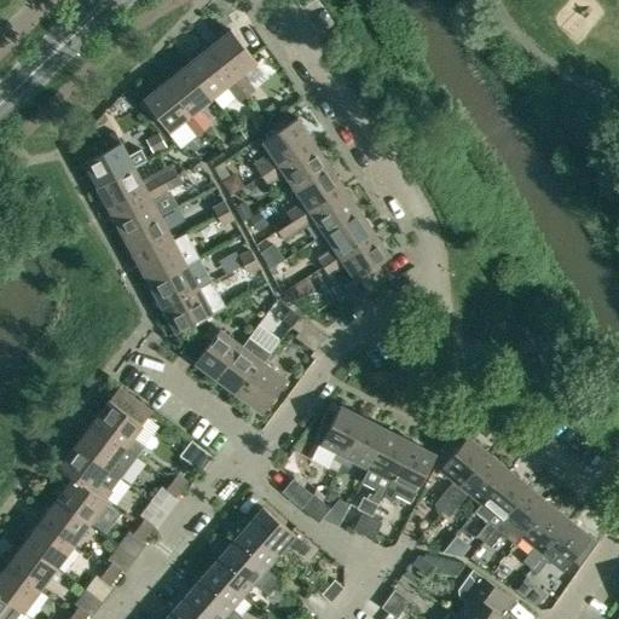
[(208,47),(247,96),(254,90),(242,75),(256,63),(230,30),(208,47)]
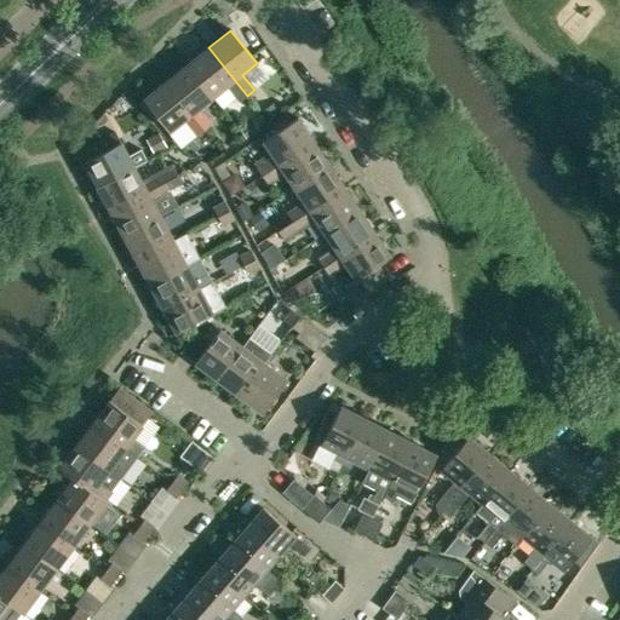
[(208,47),(187,64),(213,97),(228,86),(240,102),(247,96),(208,47)]
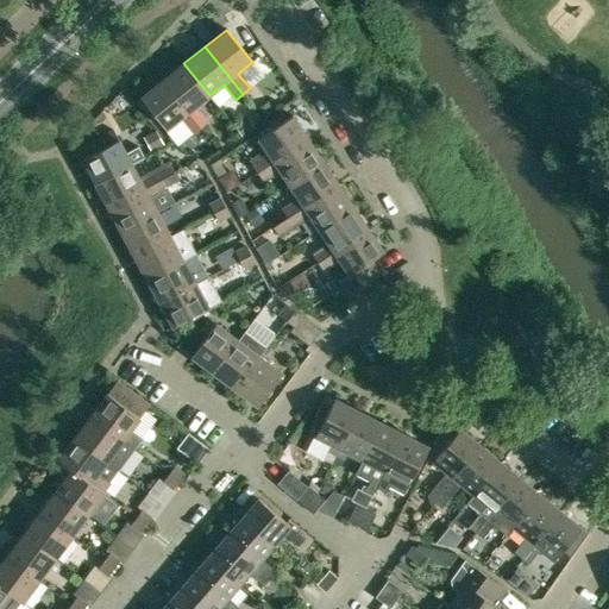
[(183,63),(163,80),(200,127),(207,121),(195,106),(209,95),(183,63)]
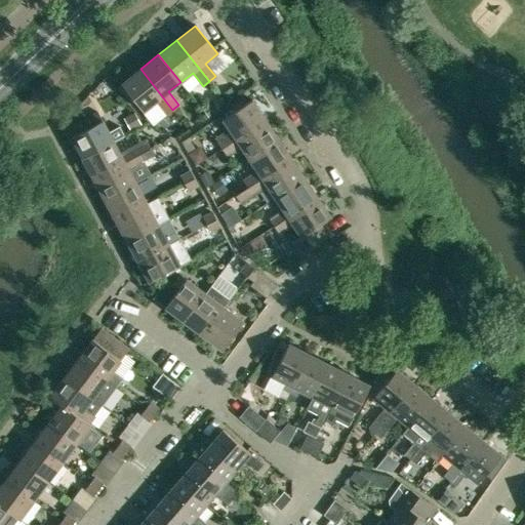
[(172,110),(140,69),(121,84),(143,112),(155,102),(166,115),(172,110)]
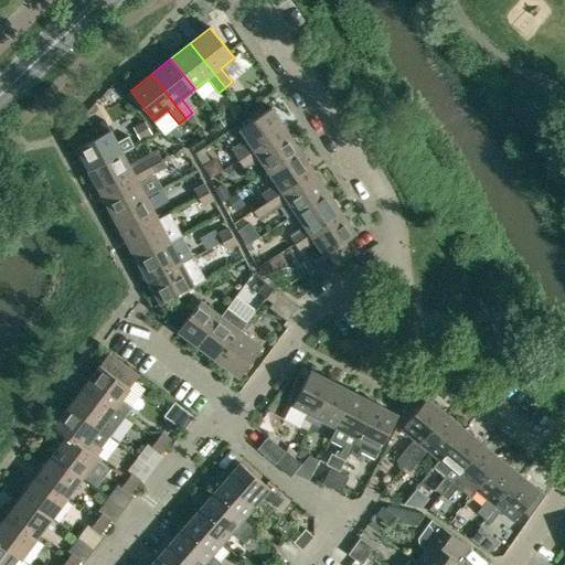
[(238,160),(285,128),(272,107),(240,128),(248,142),(234,153),(238,160)]
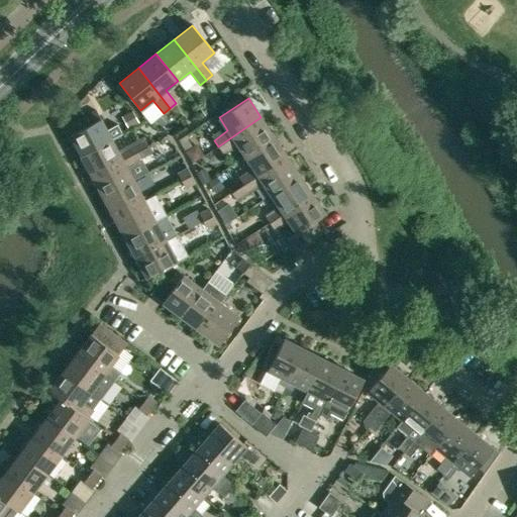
[(132,111),(122,117),(127,127),(138,121),(132,111)]
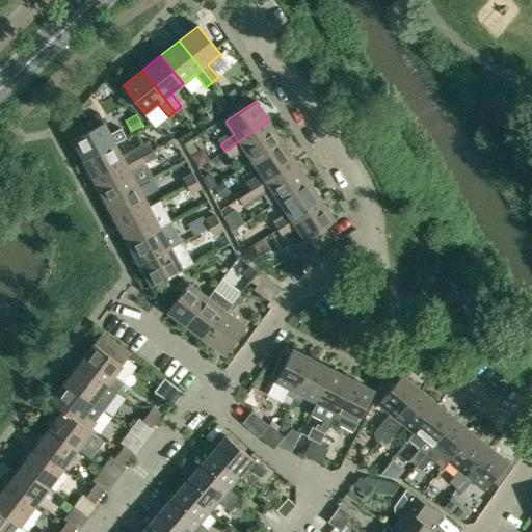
[(83,160),(114,143),(100,115),(71,131),(75,138),(73,140),(83,160)]
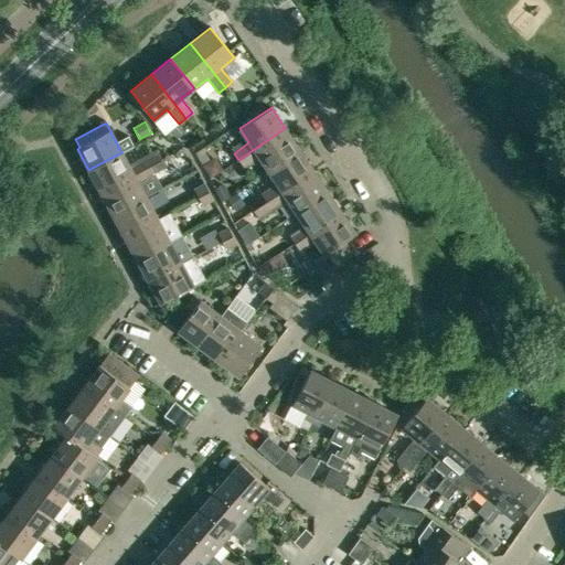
[(285,128),(238,160),(244,168),(258,157),(267,171),(299,150),(285,128)]
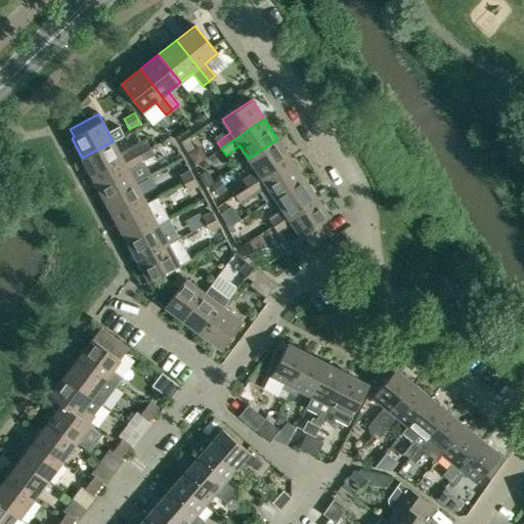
[(277,139),(248,159),(257,171),(243,180),(247,187),(291,159),(277,139)]
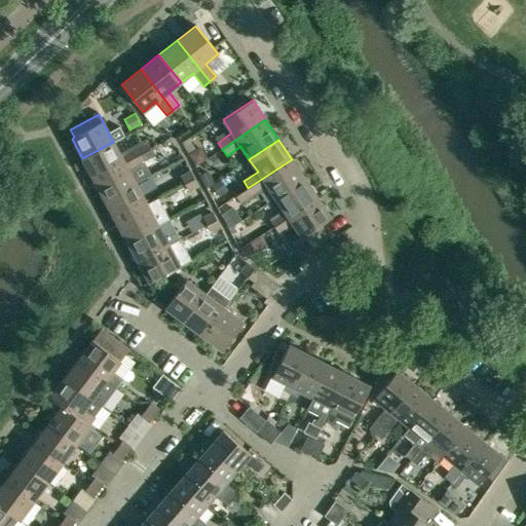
[(82,158),(92,180),(151,150),(146,142),(120,155),(113,142),(82,158)]
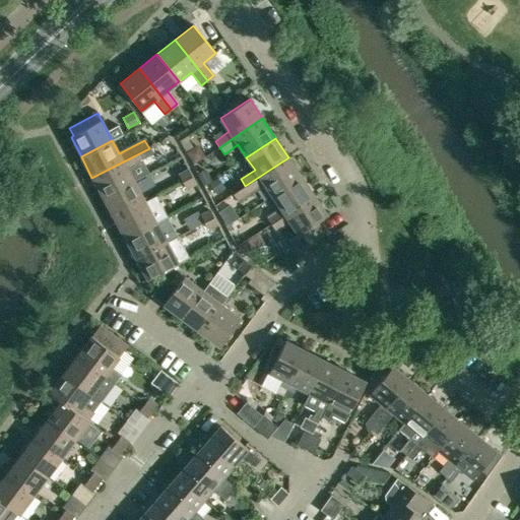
[(149,148),(91,178),(98,188),(103,198),(134,181),(127,168),(141,160),(152,154),(149,148)]
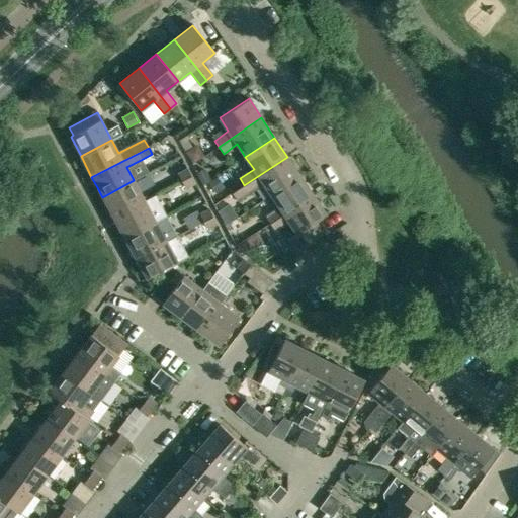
[(299,175),(287,157),(244,185),(232,192),(239,201),(264,185),(265,187),(270,195),(299,175)]
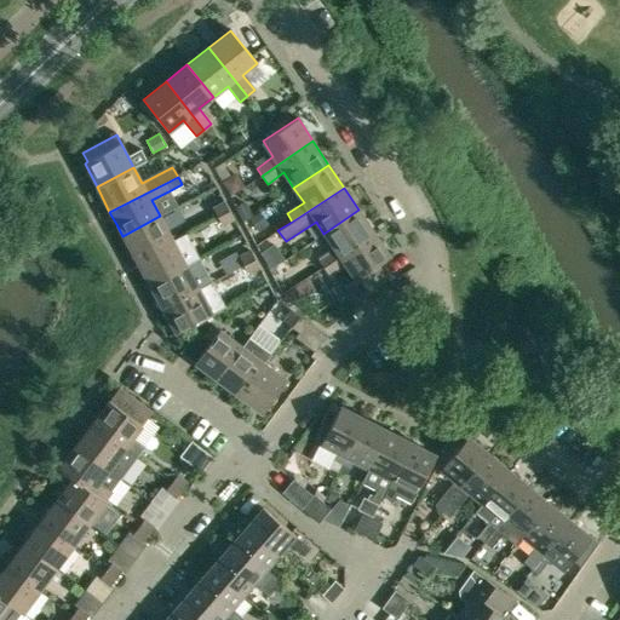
[(213,208),(217,217),(228,211),(224,202),(213,208)]
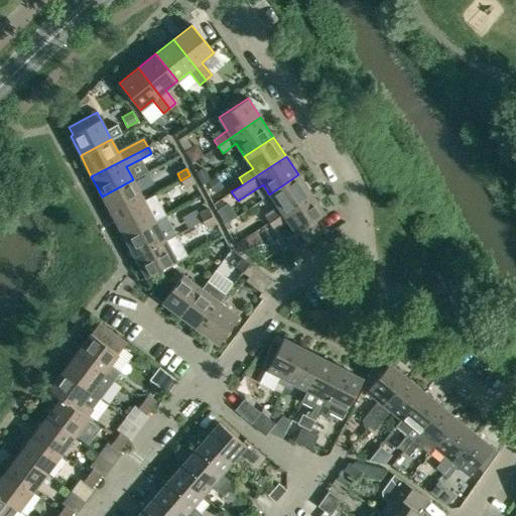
[(311,195),(298,174),(269,195),(278,207),(264,216),(268,223),(311,195)]
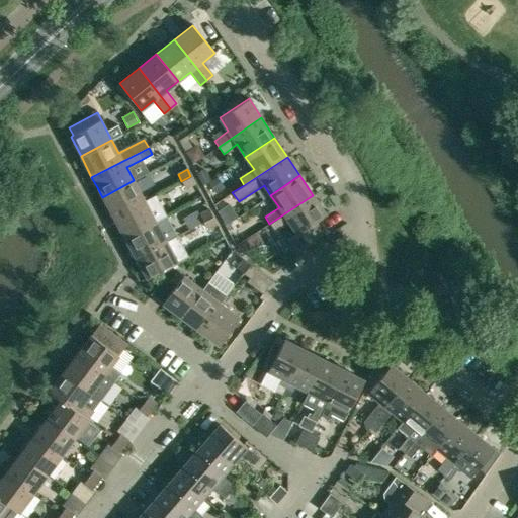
[(190,176),(181,181),(185,187),(194,183),(190,176)]
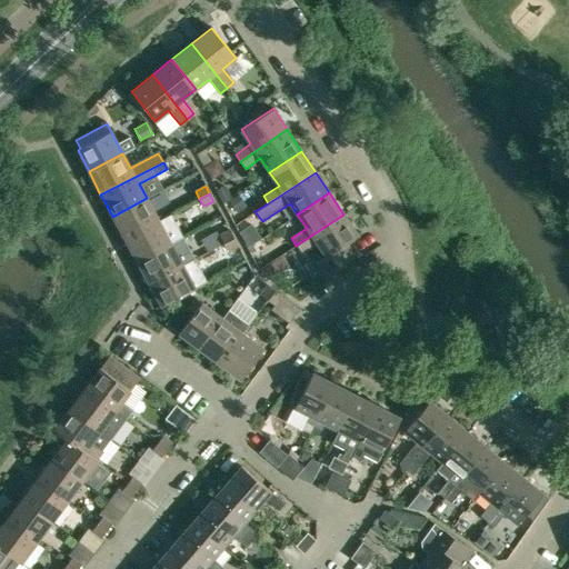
[(112,217),(125,239),(158,220),(150,206),(147,198),(112,217)]
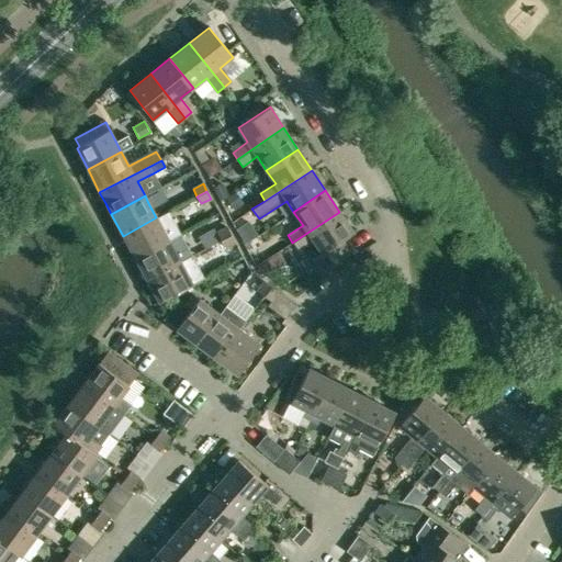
[(156,217),(123,236),(135,258),(181,233),(169,211),(156,217)]
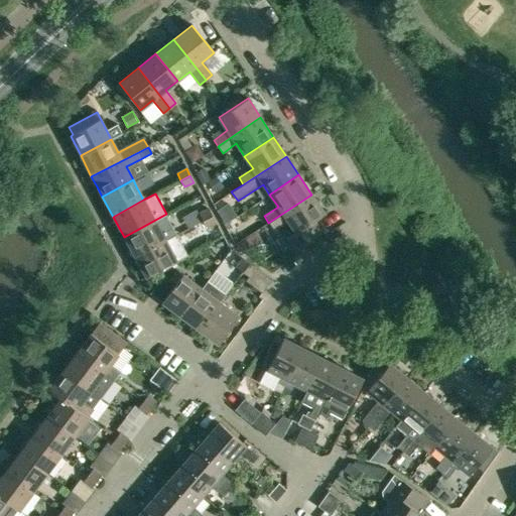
[(311,195),(268,223),(273,229),(287,220),(295,233),(325,214),(311,195)]
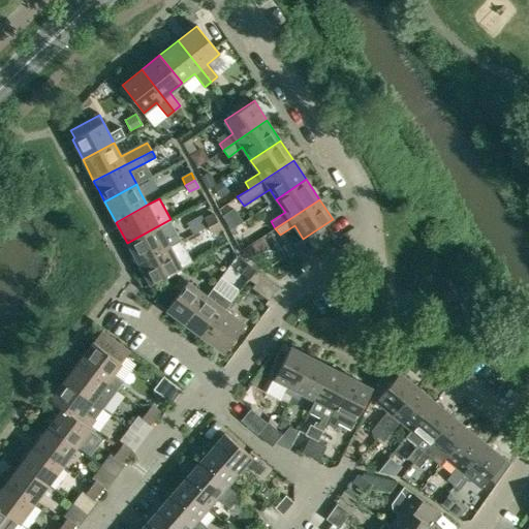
[(208,226),(217,221),(213,214),(204,219),(208,226)]
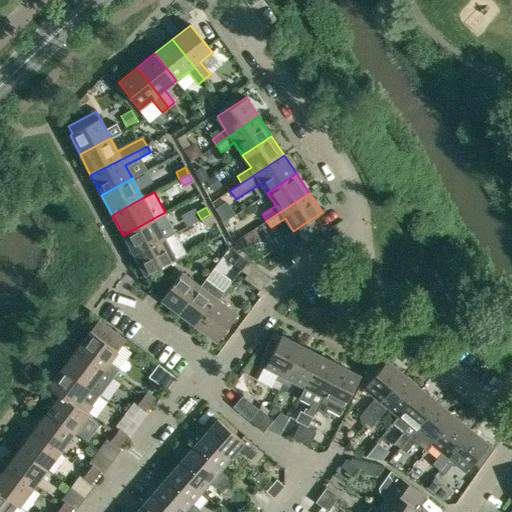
[(165,212),(123,235),(134,255),(175,232),(165,212)]
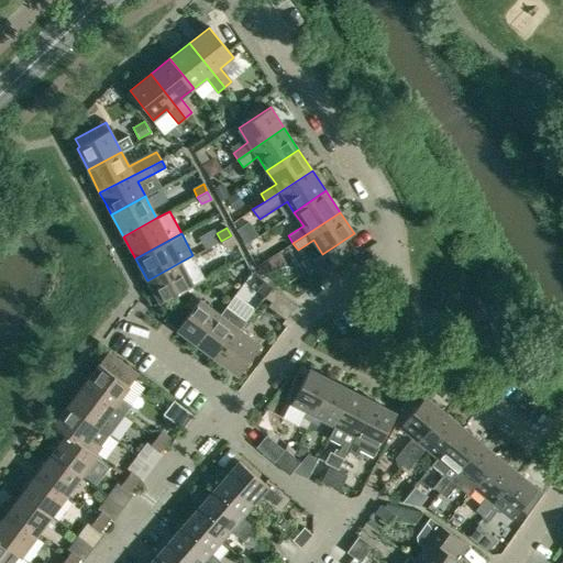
[(231,235),(221,241),(224,247),(235,243),(231,235)]
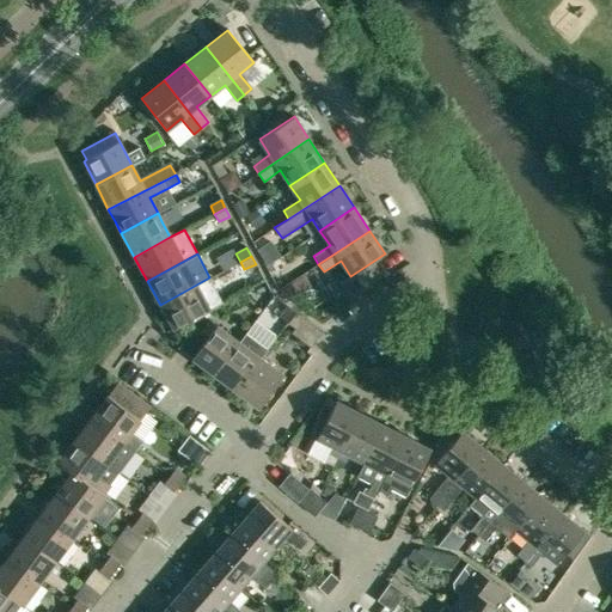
[(209,277),(160,305),(173,330),(224,303),(209,277)]
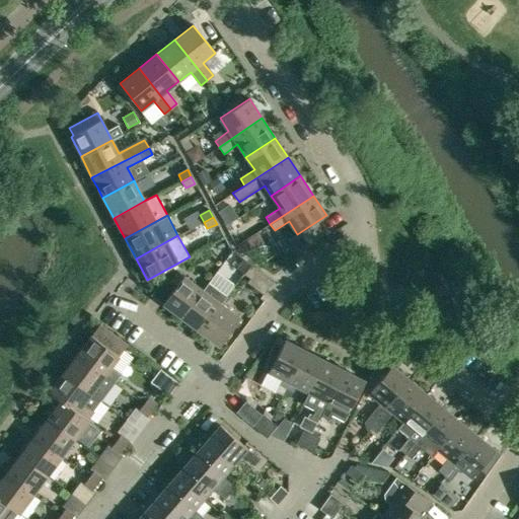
[(244,273),(250,265),(244,261),(237,269),(244,273)]
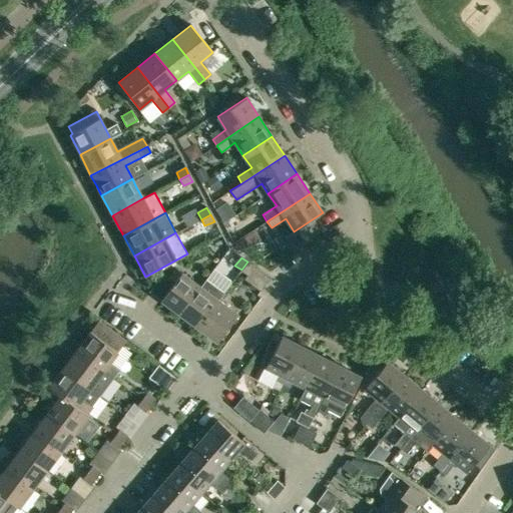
[(270,279),(247,262),(241,270),(246,275),(243,279),(260,292),(270,279)]
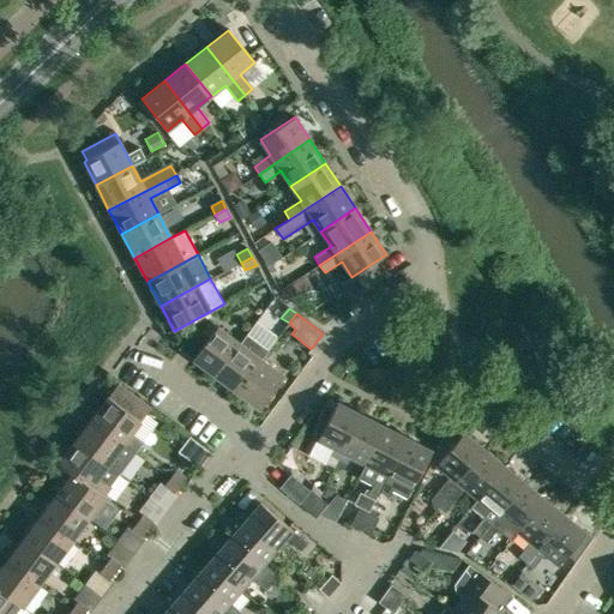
[(211,321),(203,333),(196,327),(180,349),(193,359),(192,360),(215,377),(240,343),(211,321)]
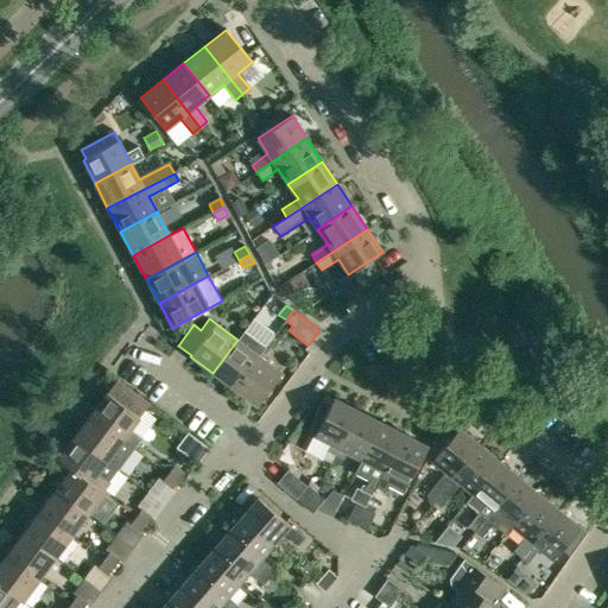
[(213,373),(235,388),(259,356),(266,347),(244,331),(238,340),(213,373)]
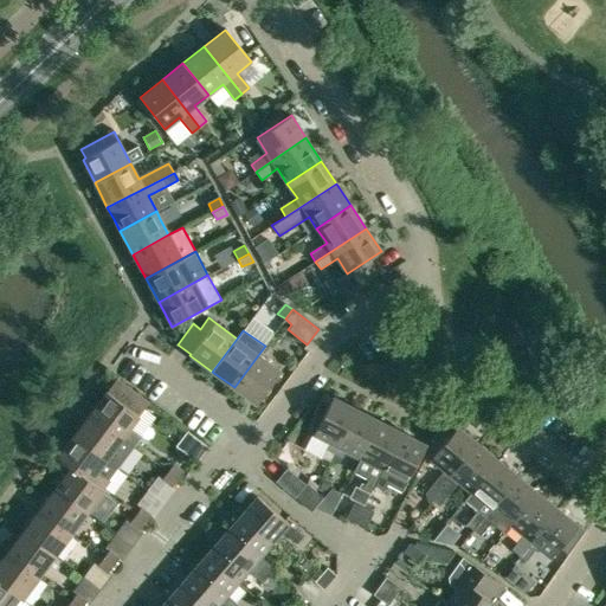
[(258,355),(234,387),(256,404),(281,372),(258,355)]
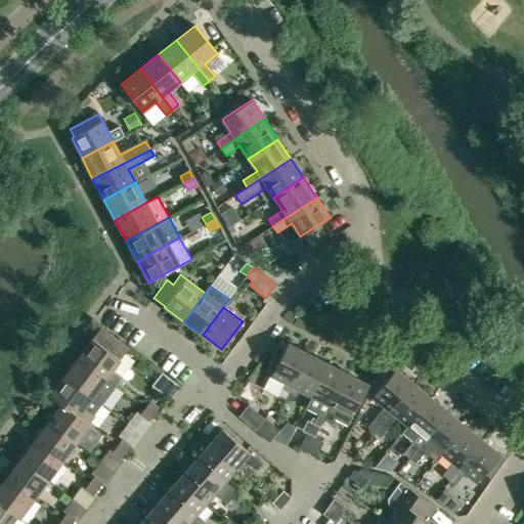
[(120,359),(128,348),(99,328),(91,339),(91,338),(77,358),(117,388),(124,378),(113,369),(120,359)]
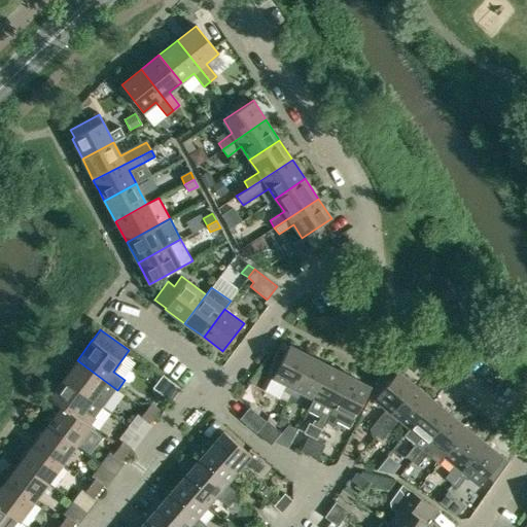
[(290,394),(310,356),(289,345),(272,379),(285,385),(283,390),(290,394)]
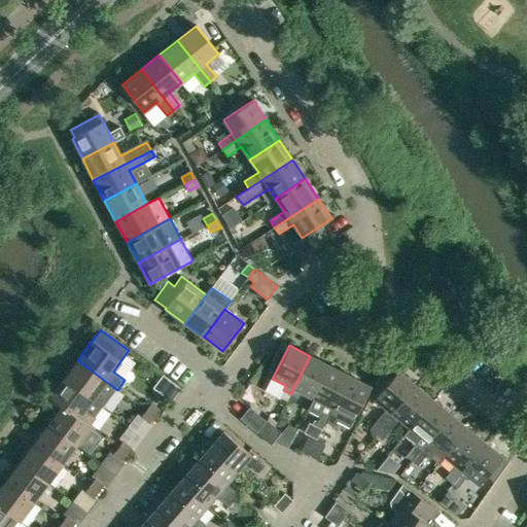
[(313,399),(329,366),(310,356),(290,394),(296,397),(300,392),(313,399)]
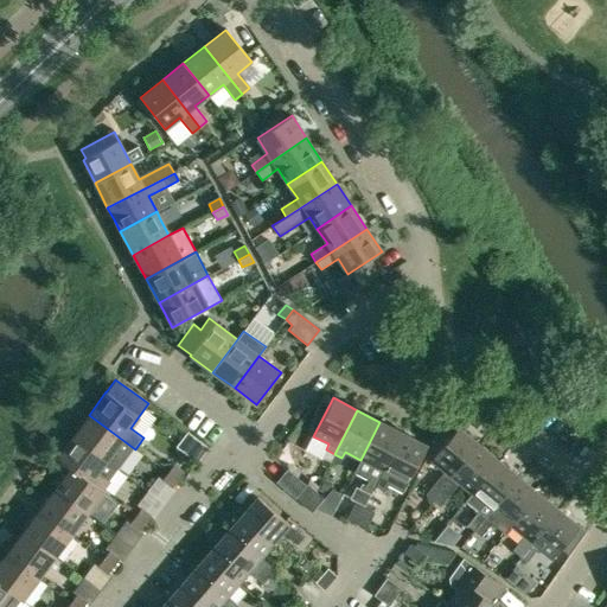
[(135,449),(89,415),(72,436),(119,471),(135,449)]
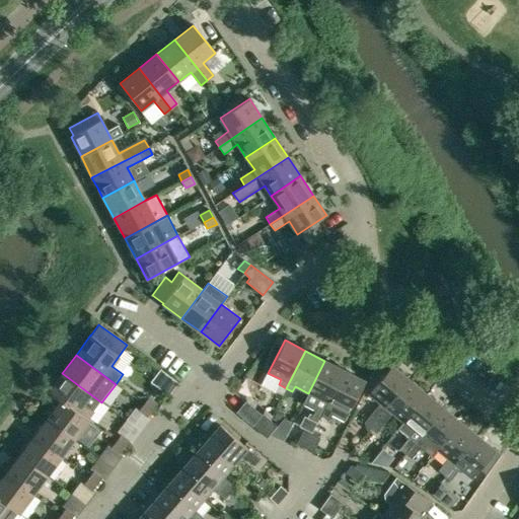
[(324,408),(344,370),(324,361),(308,393),(302,404),(315,411),(313,416),(319,419),(324,408)]
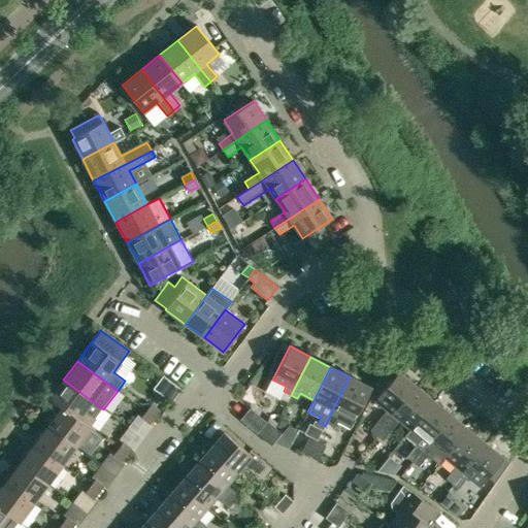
[(383,427),(417,387),(398,371),(374,401),(387,410),(376,422),(383,427)]
